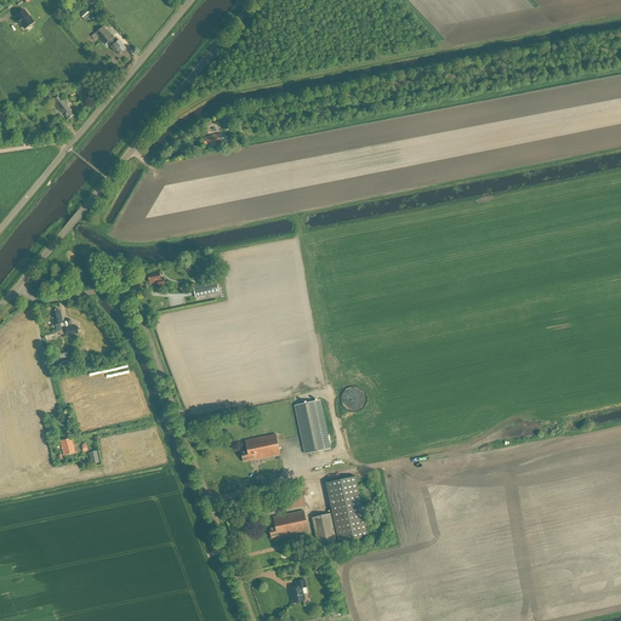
[(29,17),(24,10),(15,17),(16,20),(15,20),(20,26),(21,26),(24,30),(34,22),(30,16),(29,17)]
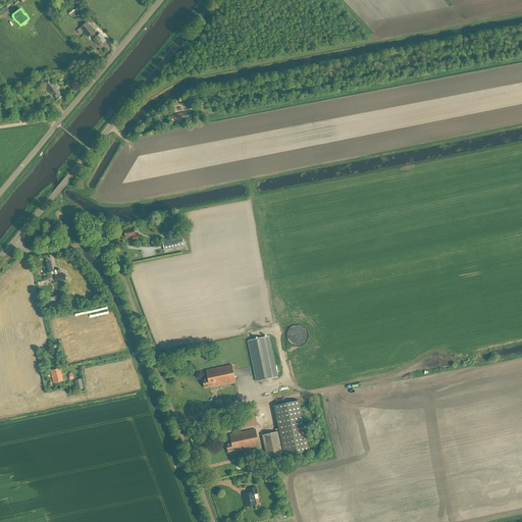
[(71,17),(76,12),(73,8),(67,12),(71,17)]
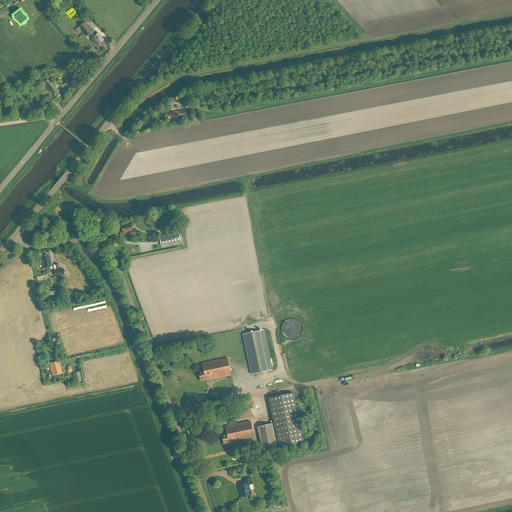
[(93,32),(85,22),(79,27),(75,30),(78,33),(82,30),(87,37),(89,36),(91,39),(95,43),(98,46),(98,45),(99,45),(101,44),(101,43),(99,40),(100,39),(99,38),(98,38),(99,37),(97,35),(97,36),(96,35),(95,36),(92,33),(93,32)]
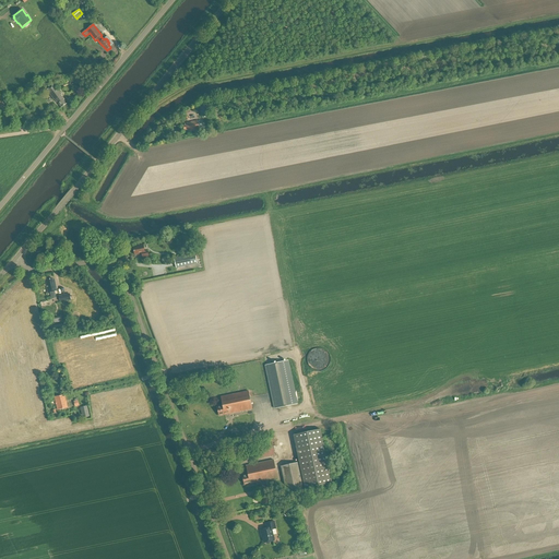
[(63,96),(55,85),(46,91),(54,100),(55,100),(56,103),(57,103),(61,108),(67,104),(63,100),(64,99),(62,97),(63,96)]
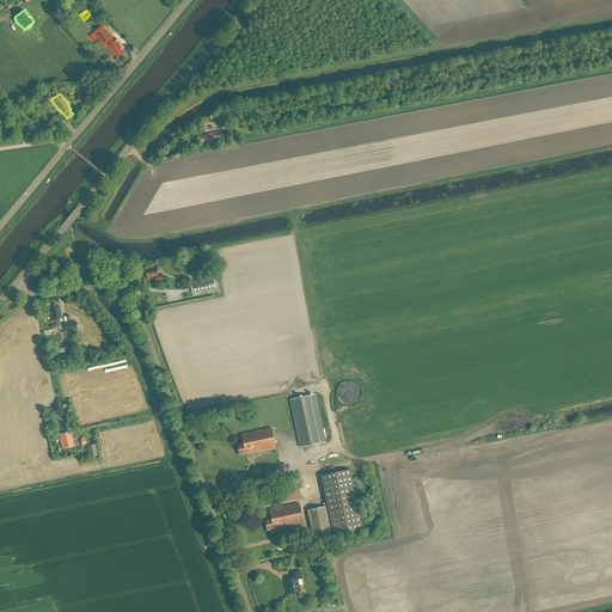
[(204,145),(219,142),(216,133),(202,135),(202,138),(201,139),(202,144),(203,142),(204,145)]
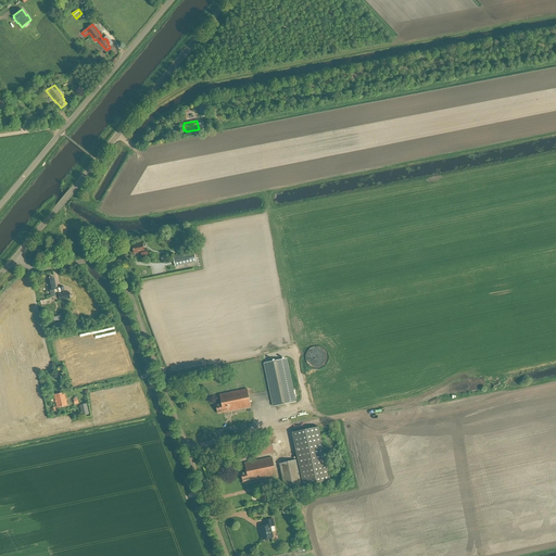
[(142,244),(131,247),(134,254),(141,252),(142,256),(148,255),(147,250),(144,251),(142,244)]
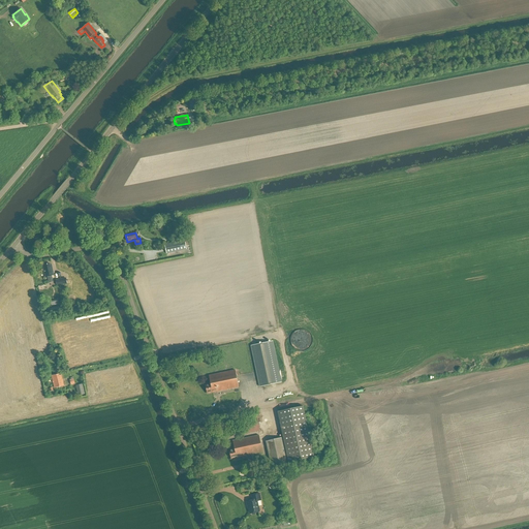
[(166,254),(187,250),(185,241),(164,245),(166,254)]
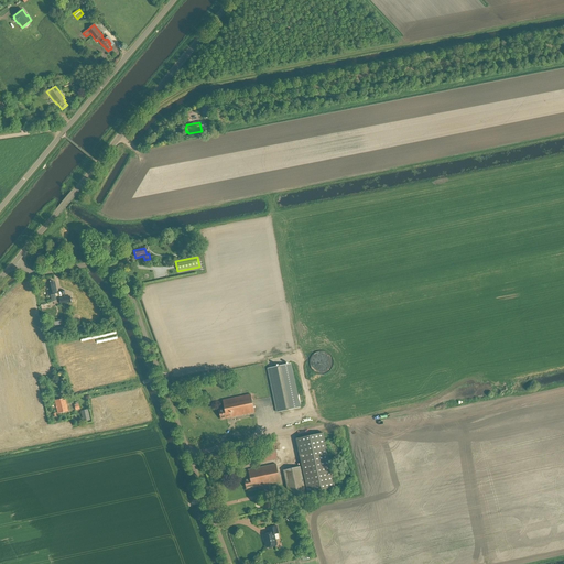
[(57,301),(55,294),(57,294),(55,282),(53,283),(53,281),(45,282),(49,296),(51,295),(52,302),(57,301)]
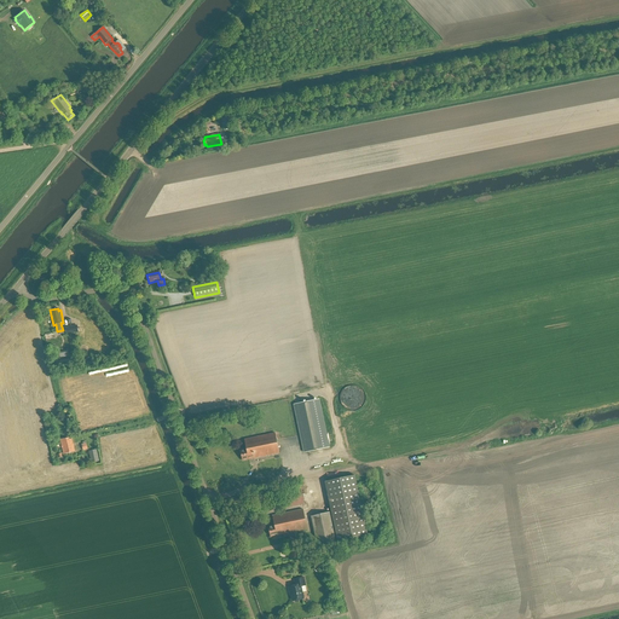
[(356,387),(353,387),(350,387),(347,388),(346,389),(345,391),(342,393),(341,395),(341,398),(341,400),(341,403),(342,405),(343,408),(345,409),(346,410),(348,411),(351,412),(353,412),(354,412),(358,411),(360,410),(362,409),(364,406),(365,404),(365,401),(365,399),(365,397),(364,394),(364,393),(362,391),(360,389),(358,388),(356,387)]
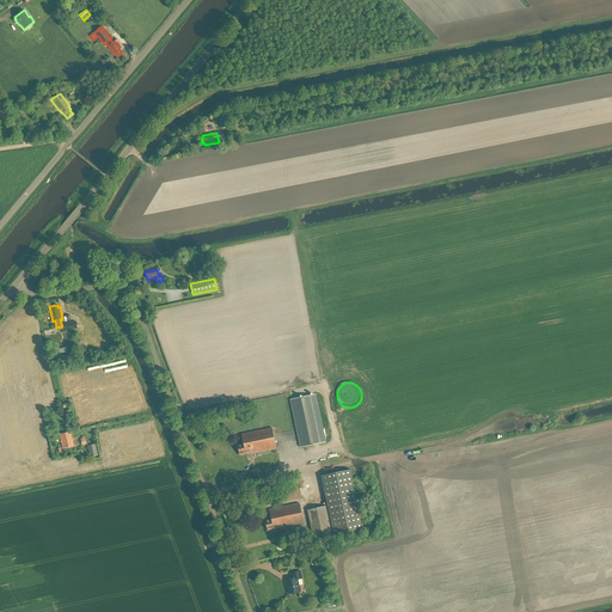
[(325,444),(314,396),(291,401),(300,448),(325,444)]
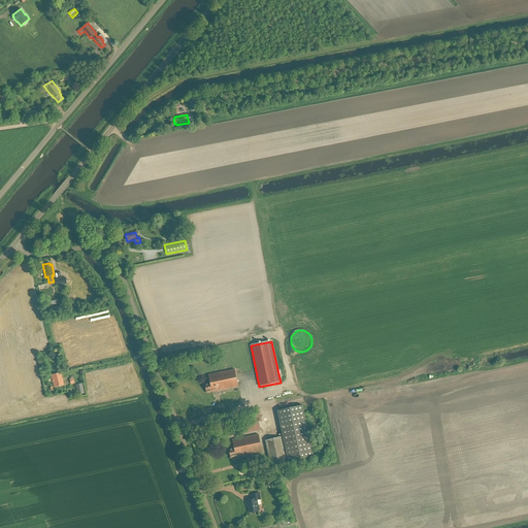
[(238,387),(234,369),(208,375),(210,382),(209,383),(209,384),(205,385),(206,393),(211,392),(212,392),(238,387)]
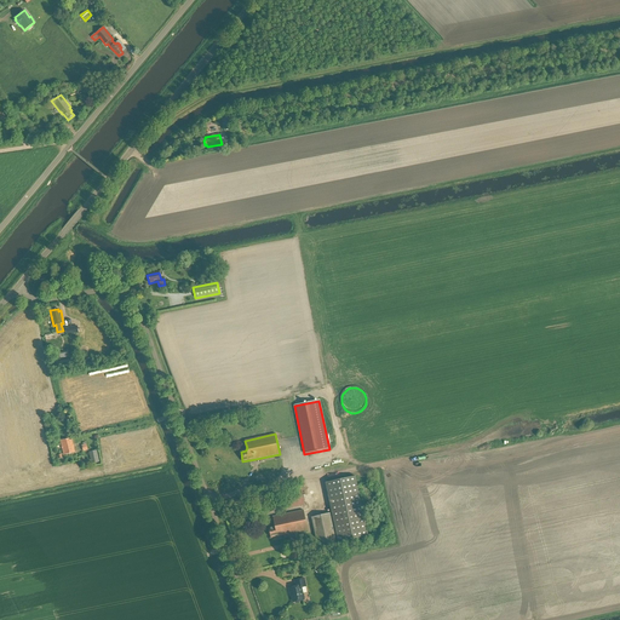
[(64,455),(75,453),(72,440),(69,441),(69,438),(61,441),(64,455)]
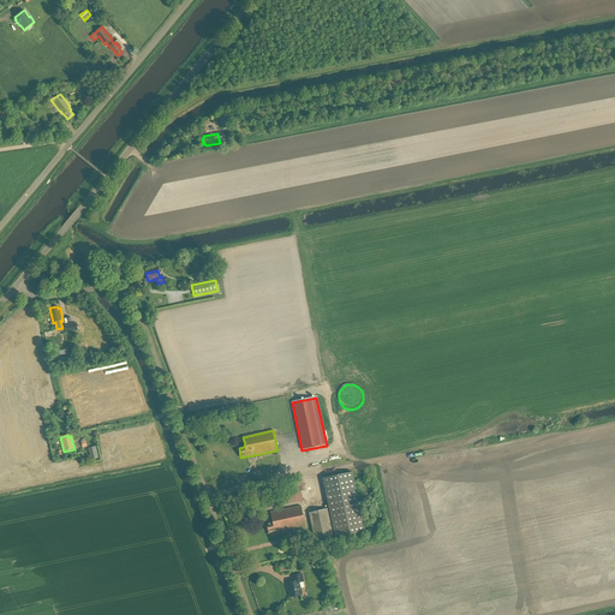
[(91,460),(99,459),(96,447),(88,449),(91,460)]
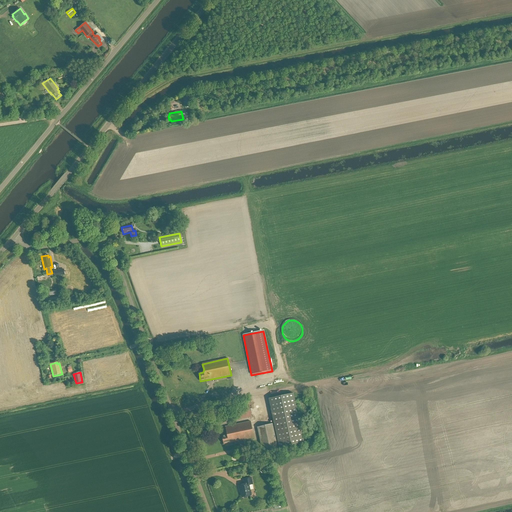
[(272,400),(282,447),(305,442),(295,395),(272,400)]
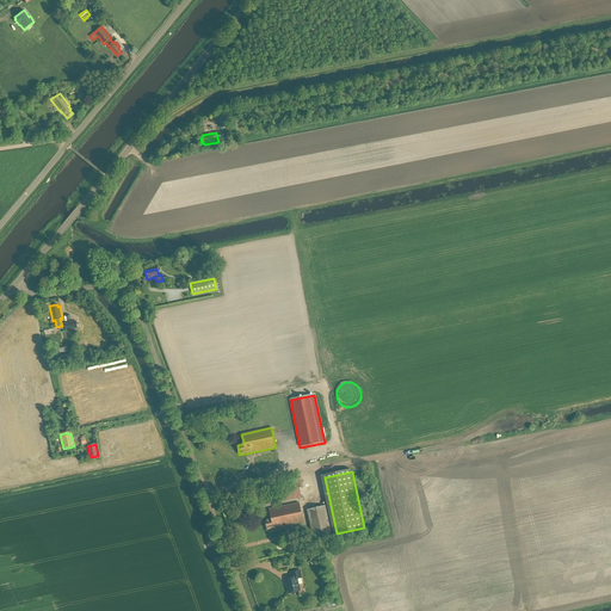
[(279,489),(282,501),(300,498),(297,485),(279,489)]
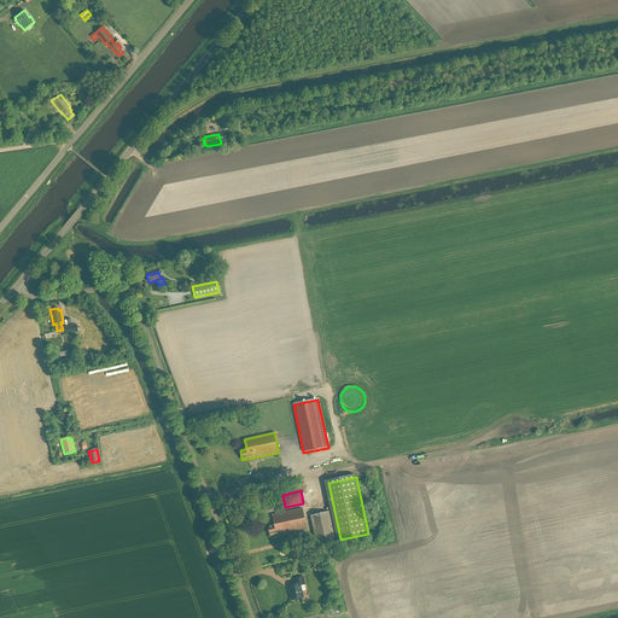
[(277,536),(307,529),(303,509),(272,516),(274,523),(273,524),(273,525),(268,526),(270,536),(277,535),(277,536)]
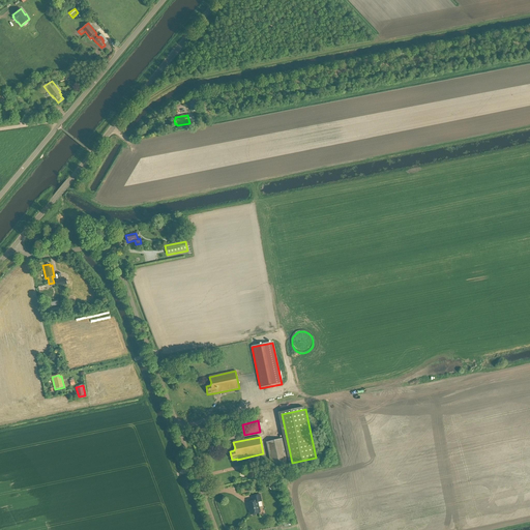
[(272,470),(288,467),(282,439),(266,442),(272,470)]
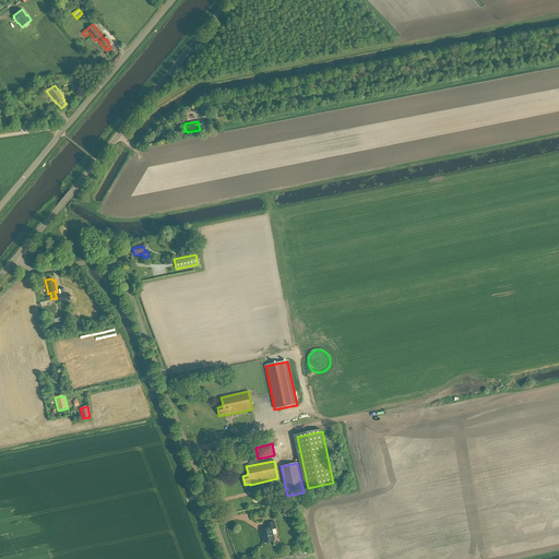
[(274,540),(274,539),(273,536),(272,530),(275,528),(274,522),(265,523),(266,528),(260,531),(261,535),(262,535),(264,543),(274,540)]
